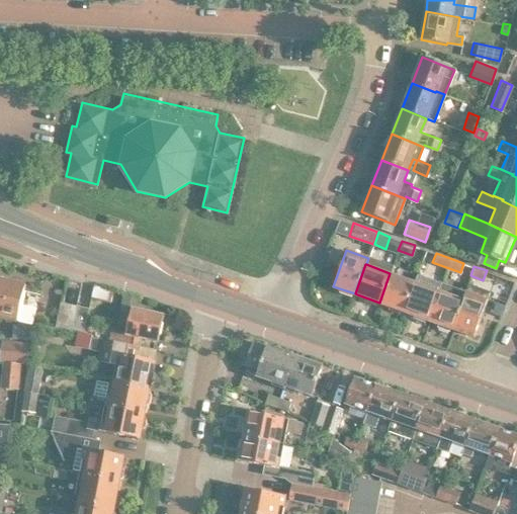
[(390,273),(379,303),(403,312),(414,281),(390,273)]
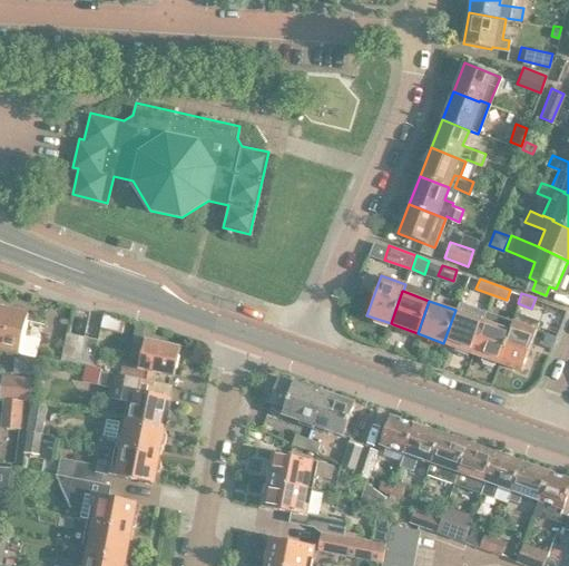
[(459,302),(455,310),(443,343),(471,352),(486,312),(459,302)]
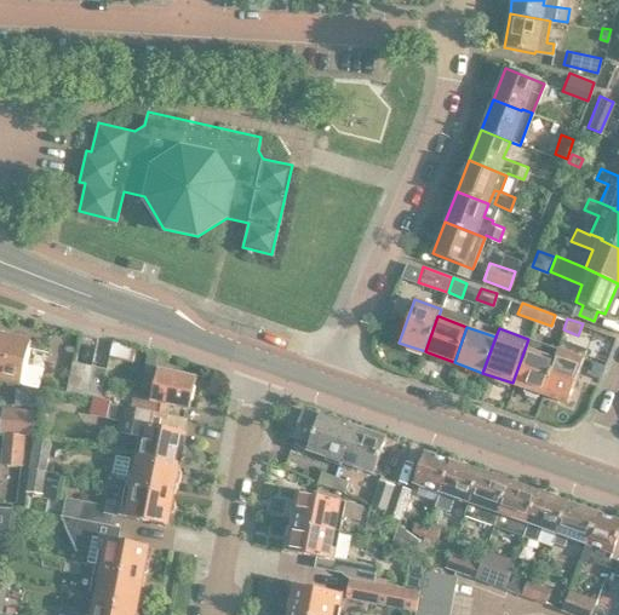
[(0,377),(36,385),(41,367),(26,363),(32,339),(0,332),(0,377)]
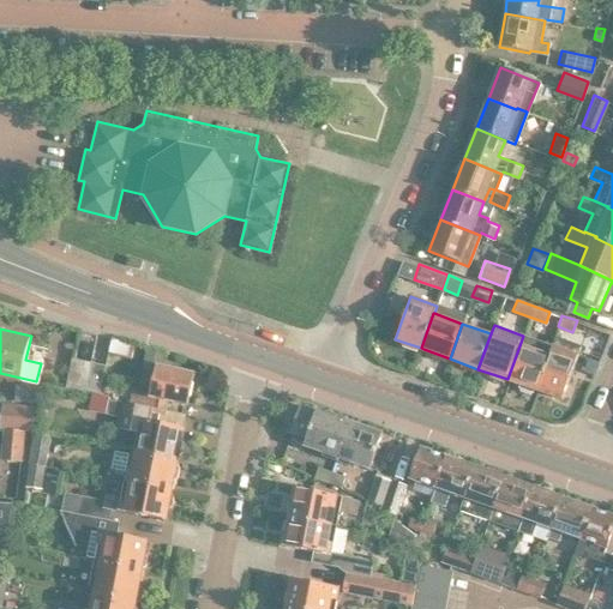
[(127,355),(131,341),(112,336),(108,350),(127,355)]
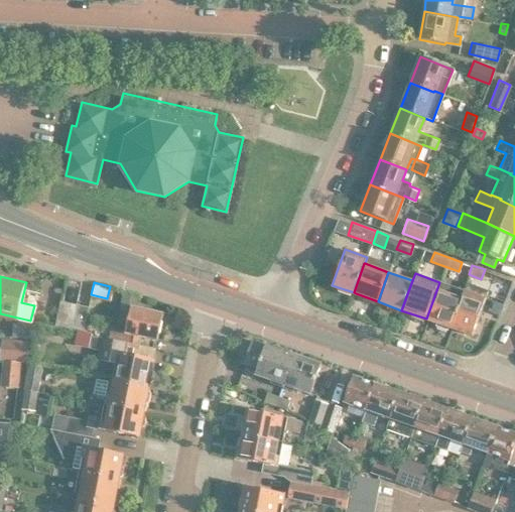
[(439,282),(426,318),(451,328),(461,298),(464,290),(439,282)]
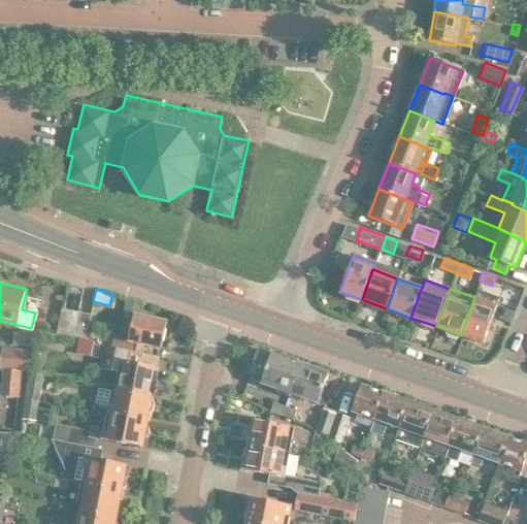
[(474,297),(471,305),(461,335),(482,344),(496,305),(474,297)]
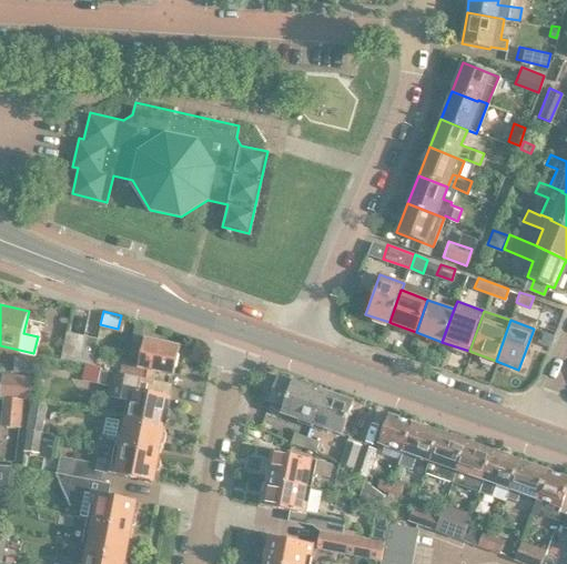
[(151,338),(154,324),(137,321),(132,336),(145,340),(147,336),(151,338)]
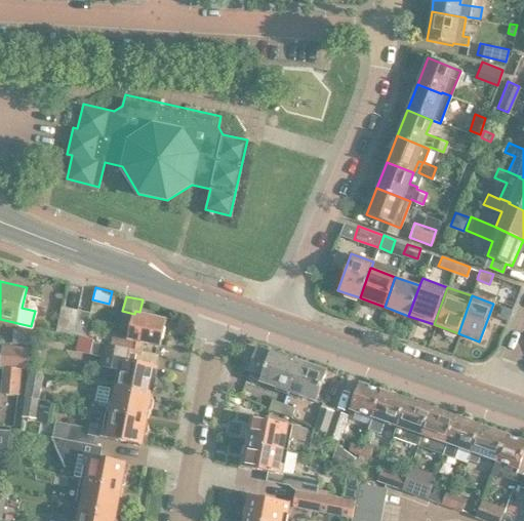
[(79,308),(65,306),(61,305),(55,330),(72,333),(72,332),(73,332),(79,308)]
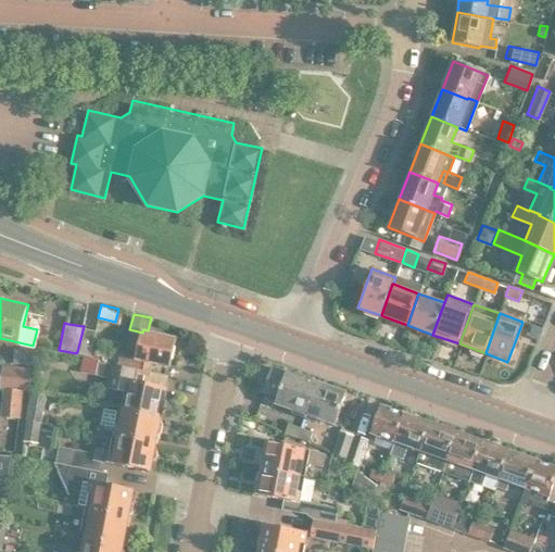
[(96,329),(84,326),(77,352),(83,353),(89,354),(96,329)]
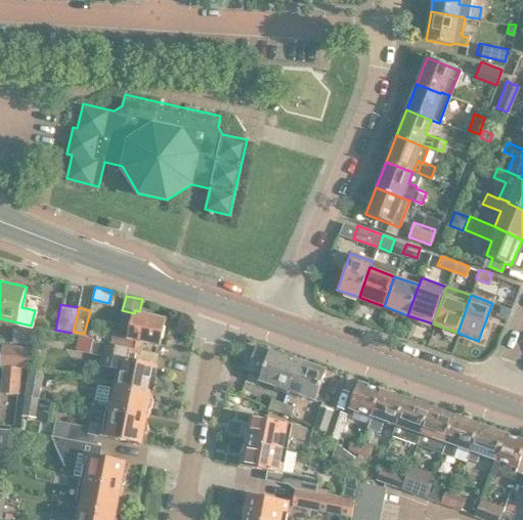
[(129,336),(117,334),(115,344),(139,349),(139,348),(141,340),(160,344),(166,318),(139,311),(135,310),(134,313),(129,336)]
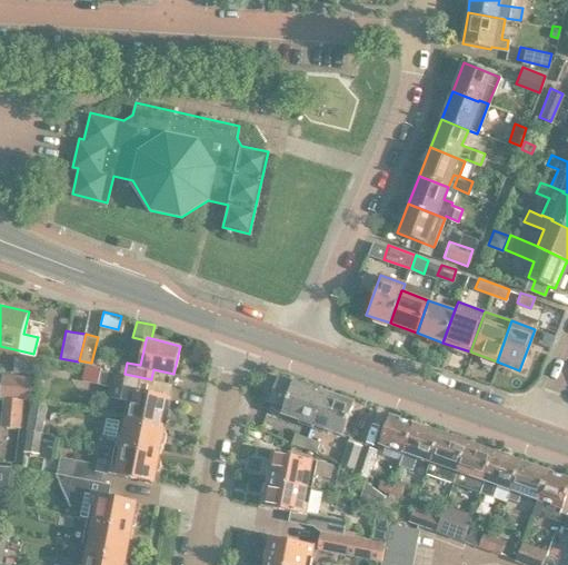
[(15,373),(22,373),(33,374),(35,356),(16,355),(15,373)]
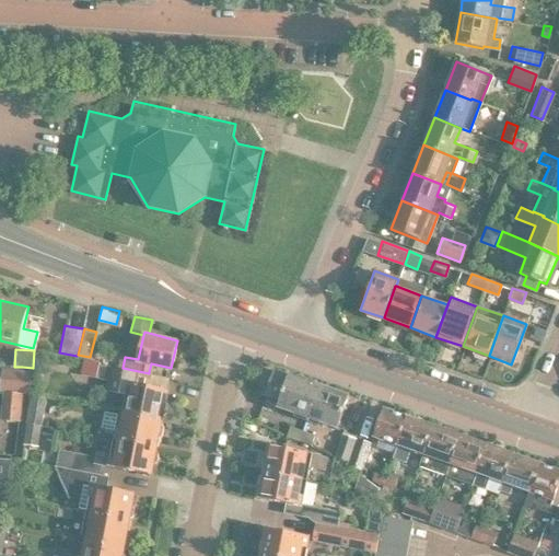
[(123,368),(99,363),(96,377),(107,379),(106,389),(123,392),(118,412),(144,417),(144,413),(162,416),(170,377),(149,372),(149,373),(123,368)]
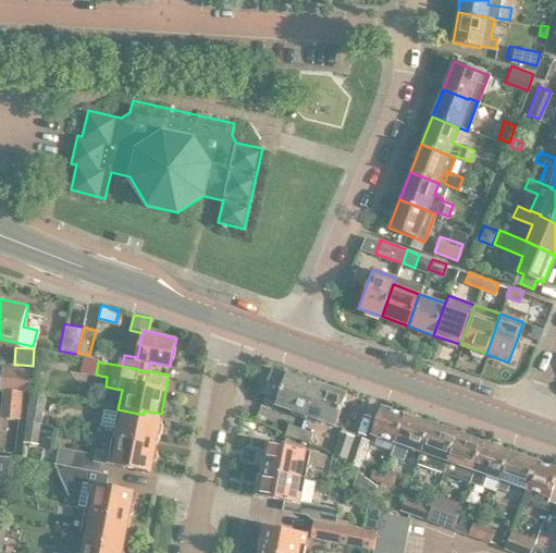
[(21,390),(22,390),(31,390),(32,390),(33,366),(22,365),(21,390)]
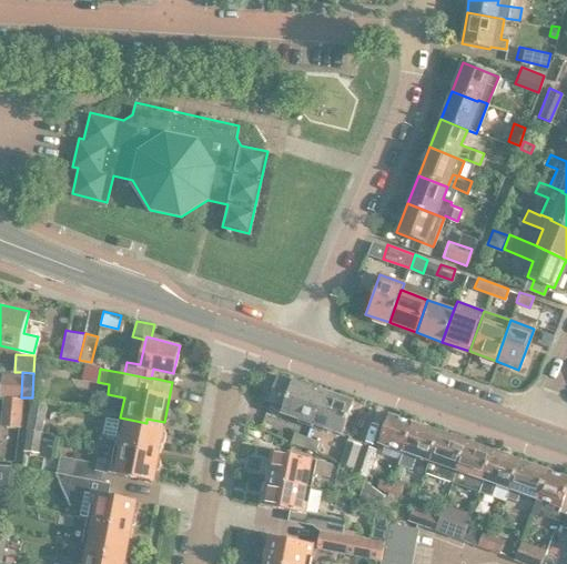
[(292,379),(277,373),(269,399),(283,403),(281,409),(301,416),(301,414),(312,418),(323,388),(292,376),(292,379)]
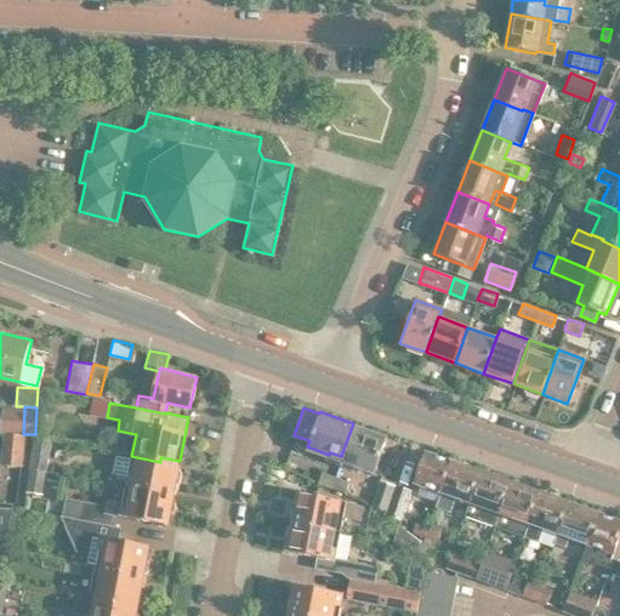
[(353,423),(341,456),(356,462),(356,465),(374,471),(386,435),(353,423)]
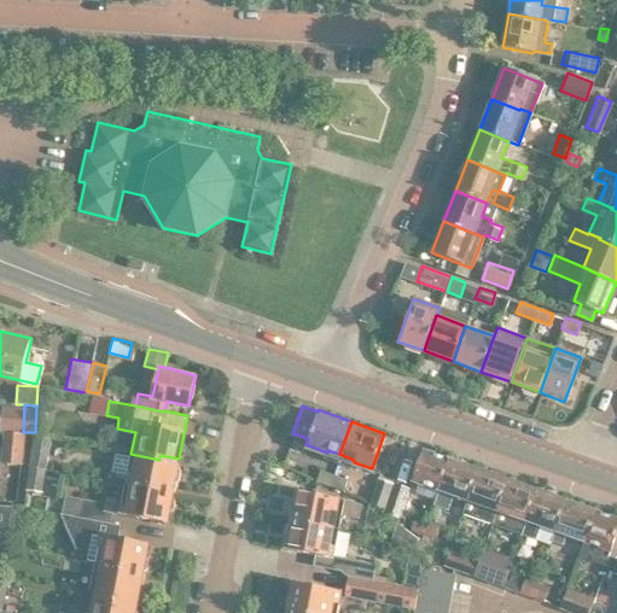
[(24,432),(23,432),(4,430),(1,460),(21,462),(24,432)]
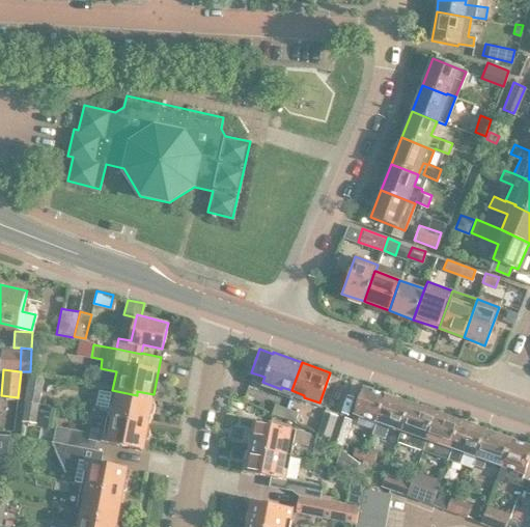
[(30,371),(29,371),(24,399),(27,399),(38,401),(44,373),(30,371)]
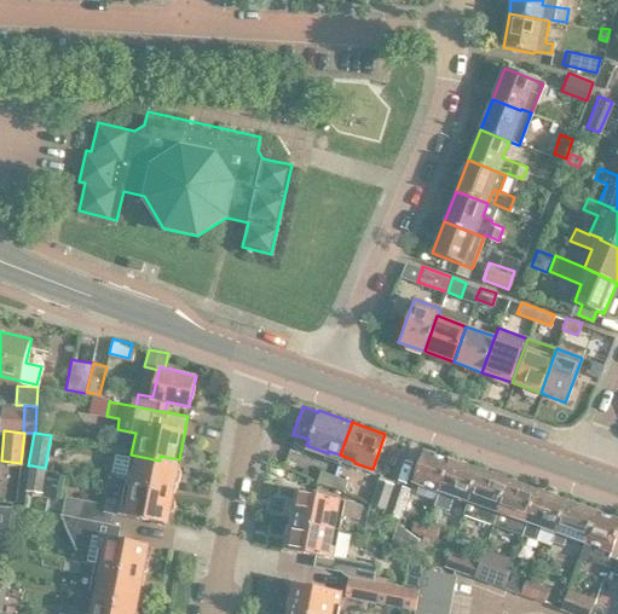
[(452,461),(423,450),(413,480),(442,491),(452,461)]
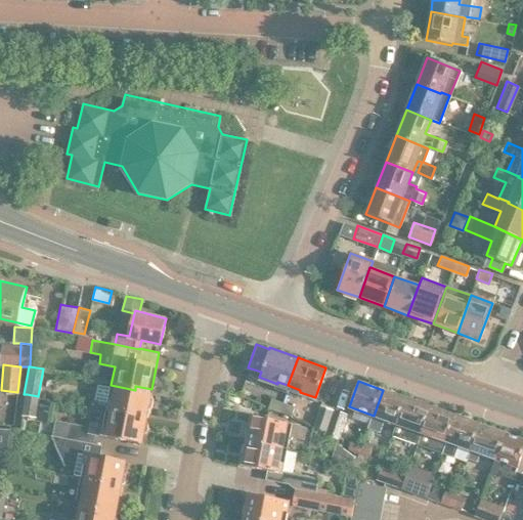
[(135,386),(135,390),(111,385),(97,383),(92,407),(106,410),(106,409),(145,417),(151,389),(135,386)]
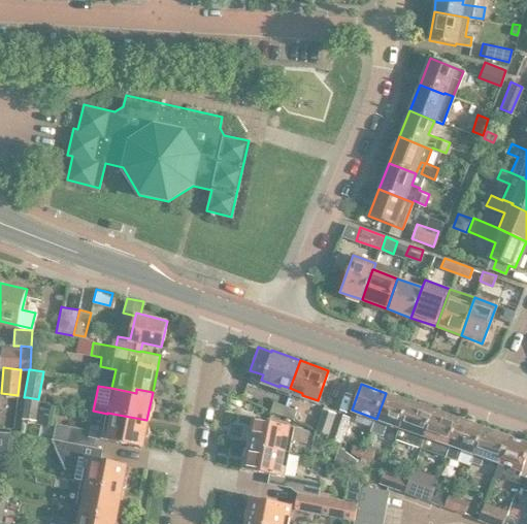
[(409,401),(386,393),(376,419),(400,427),(409,401)]
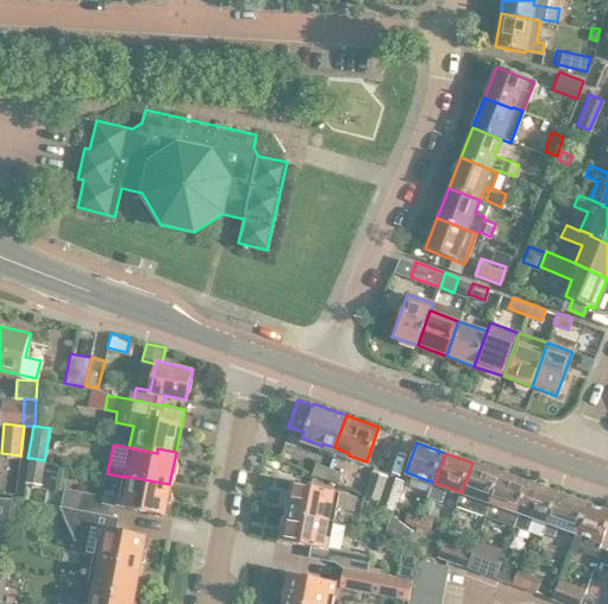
[(312,472),(324,477),(328,466),(315,461),(312,472)]
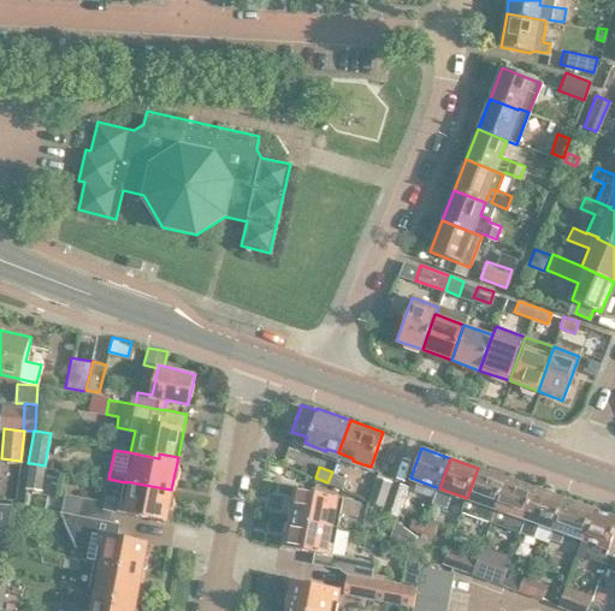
[(478,468),(467,498),(462,511),(490,521),(495,508),(506,478),(478,468)]
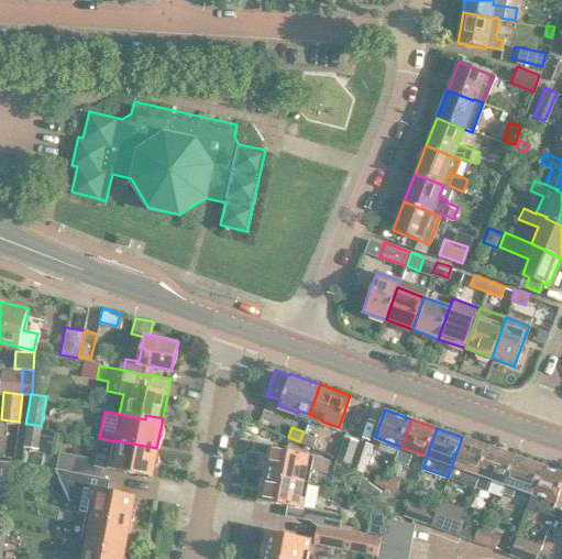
[(316,436),(304,431),(299,441),(312,446),(316,436)]
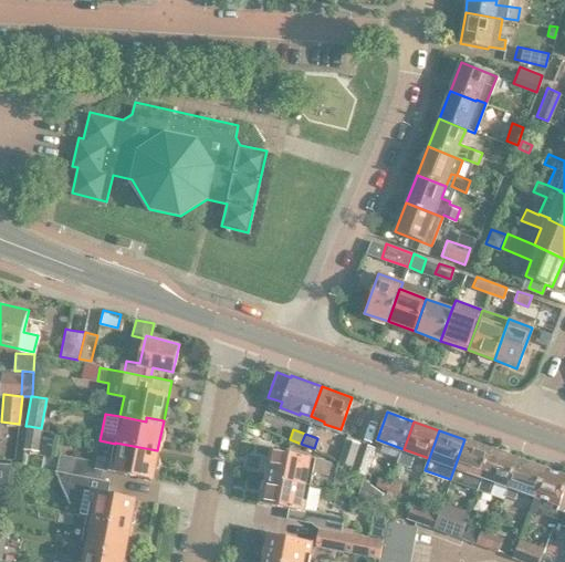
[(351,469),(361,441),(345,436),(337,459),(352,465),(351,469)]
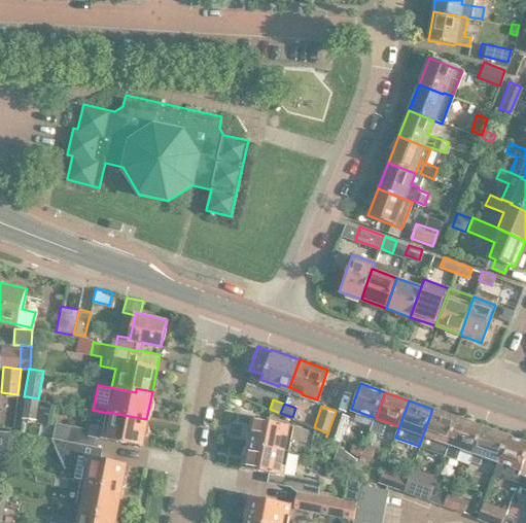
[(444,454),(444,453),(447,444),(456,417),(432,409),(423,434),(419,446),(444,454)]
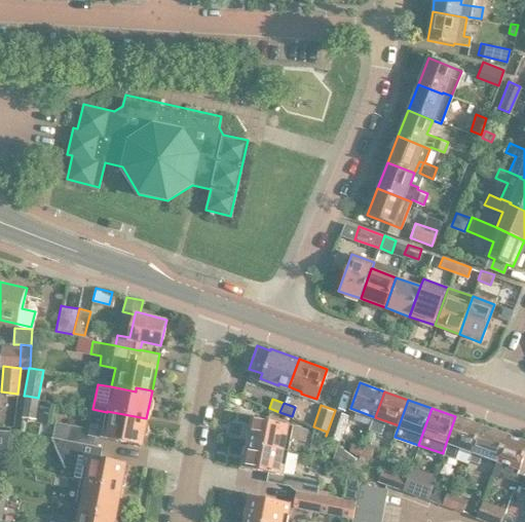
[(335,410),(326,436),(339,440),(348,414),(335,410)]
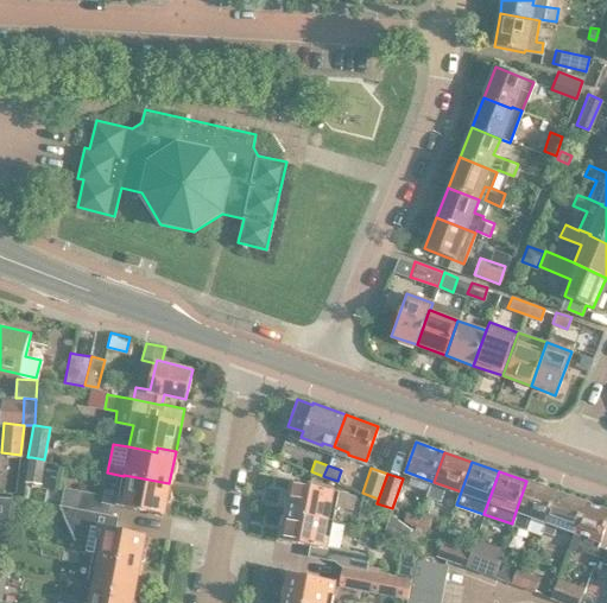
[(163,514),(169,483),(124,475),(124,476),(121,487),(106,484),(103,495),(112,496),(111,503),(163,514)]
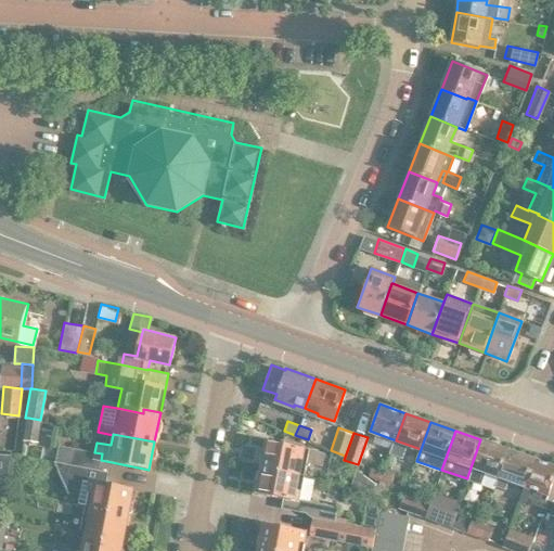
[(267,439),(261,466),(305,474),(307,461),(322,464),(324,451),(318,450),(319,449),(309,447),(309,448),(267,439)]
